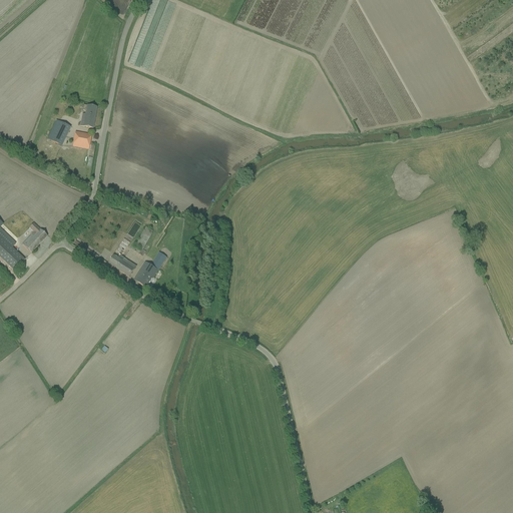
[(80,126),(92,129),(96,108),(83,105),(82,110),(86,111),(85,115),(82,114),(80,126)]
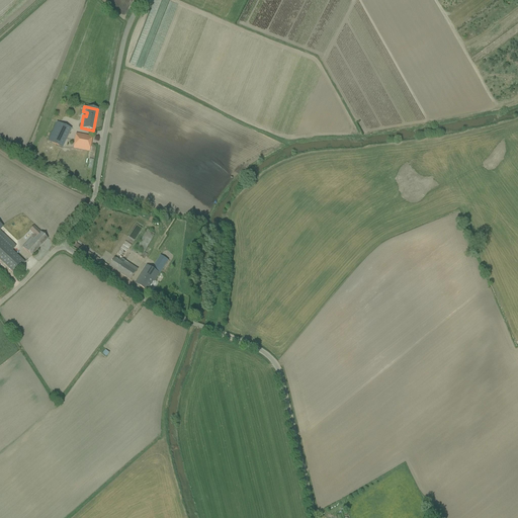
[(71,128),(57,121),(48,141),(62,148),(71,128)]
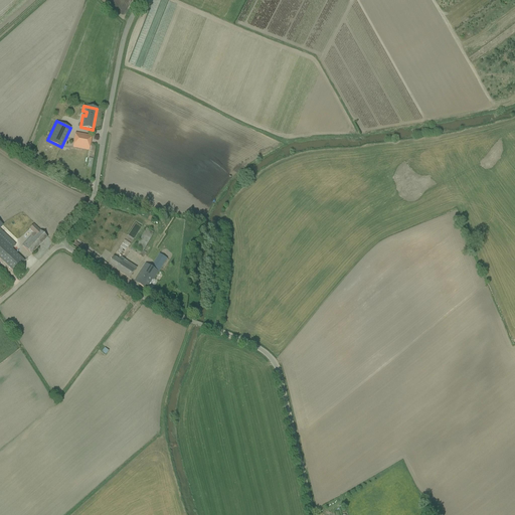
[(72,148),(89,151),(92,136),(75,133),(72,148)]
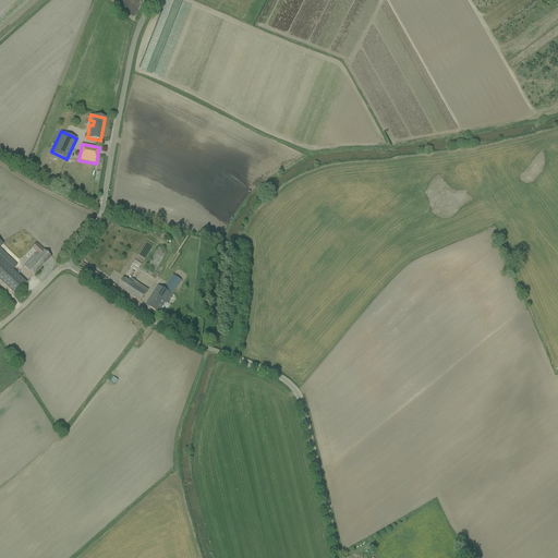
[(33,276),(51,257),(36,243),(31,249),(35,253),(23,267),(33,276)]
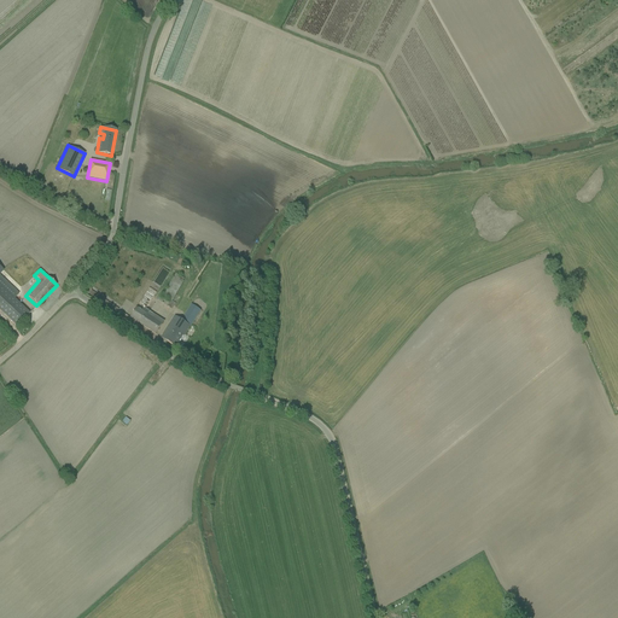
[(3,277),(0,278),(0,309),(19,328),(33,314),(17,299),(22,295),(3,277)]
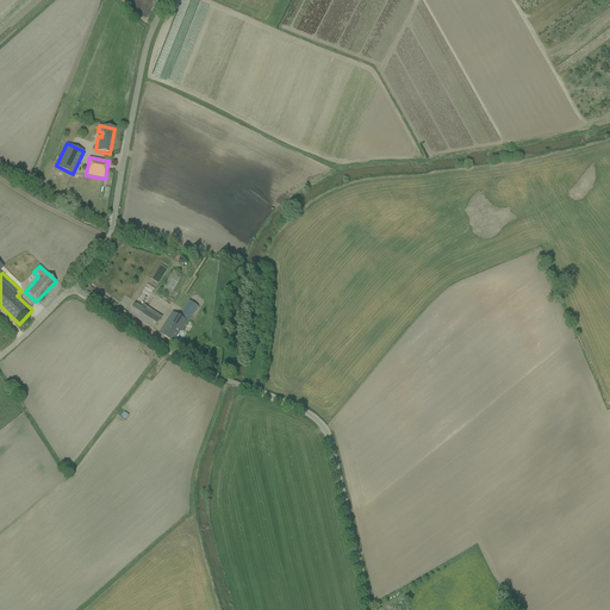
[(174,299),(182,280),(172,275),(165,296),(174,299)]
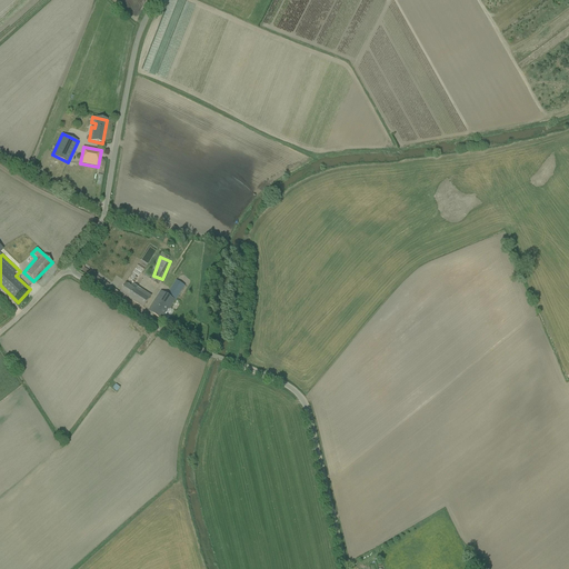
[(120,292),(143,309),(151,298),(128,281),(120,292)]
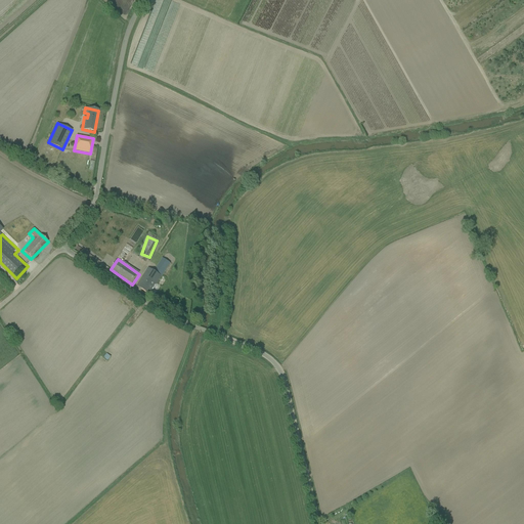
[(149,296),(162,277),(148,268),(136,286),(149,296)]
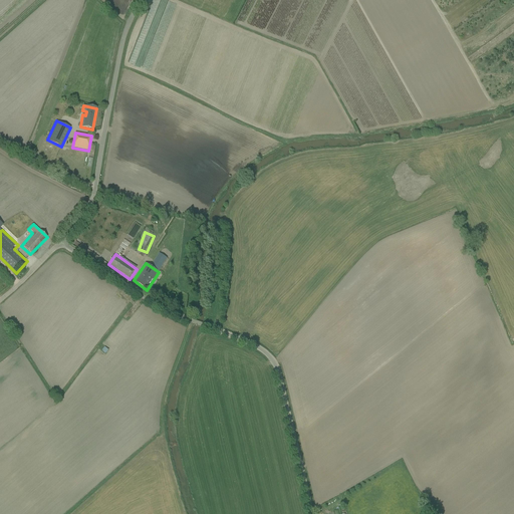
All buildings are outlined.
